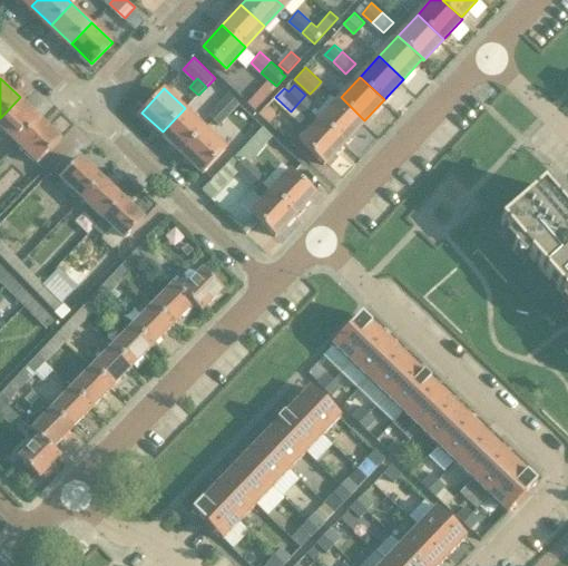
[(221,100),(218,103),(229,113),(241,101),(228,91),(221,100)]
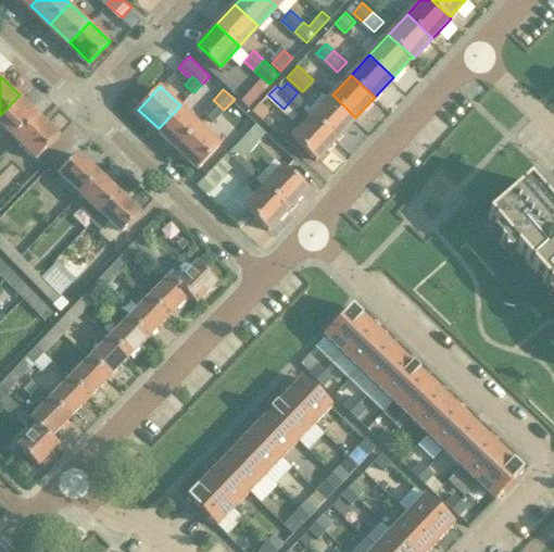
[(309,102),(298,92),(284,109),(293,118),(309,102)]
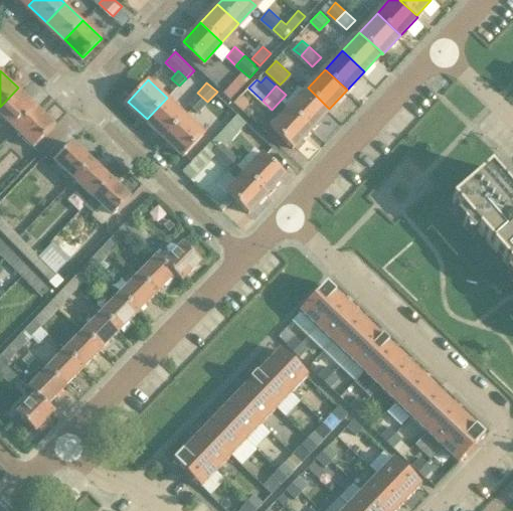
[(36,106),(18,88),(0,107),(0,112),(16,127),(36,106)]
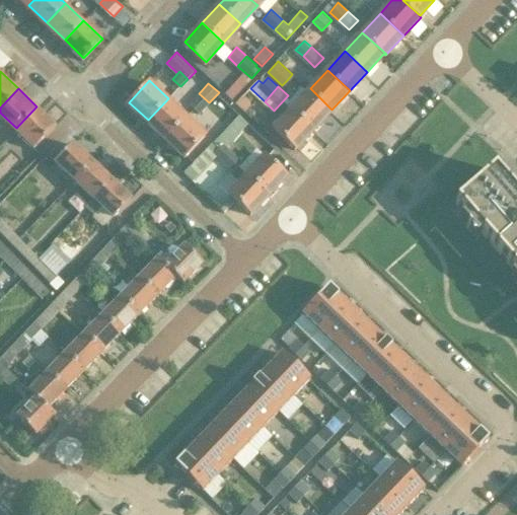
[(310,88),(292,107),(314,128),(331,109),(310,88)]
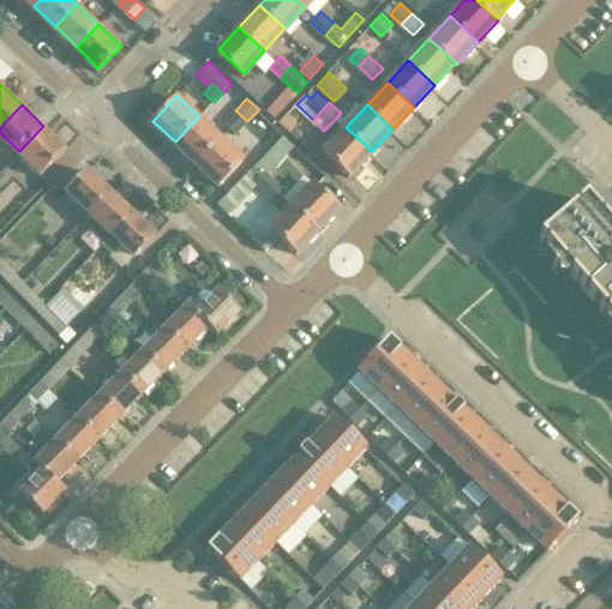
[(226,121),(225,121),(231,127),(237,133),(247,121),(235,110),(226,121)]
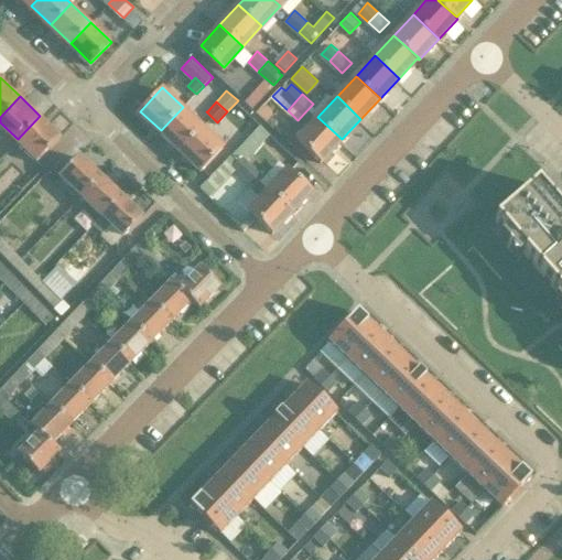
[(258,111),(267,120),(274,112),(272,111),(273,110),(272,108),(266,103),(258,111)]
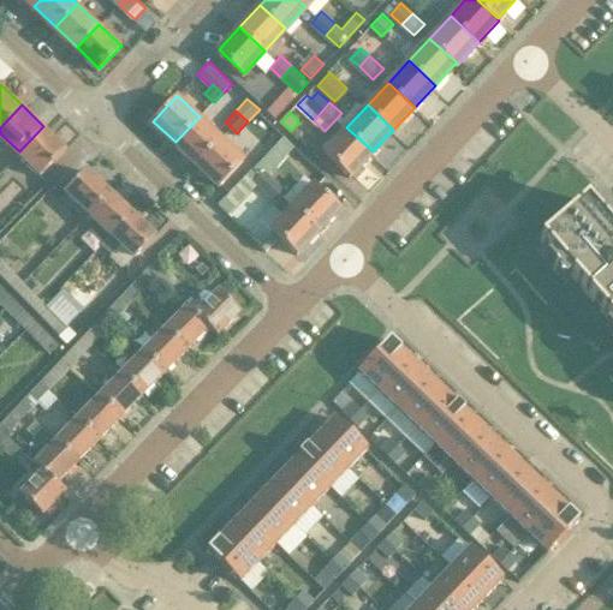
[(200,117),(176,142),(197,163),(221,137),(200,117)]
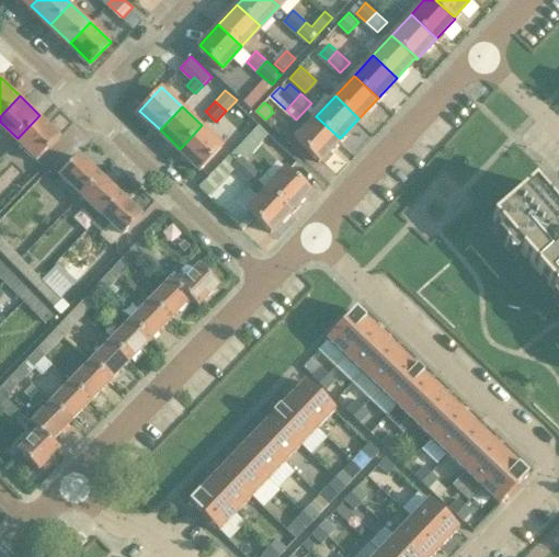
[(61,135),(40,115),(18,138),(38,159),(61,135)]
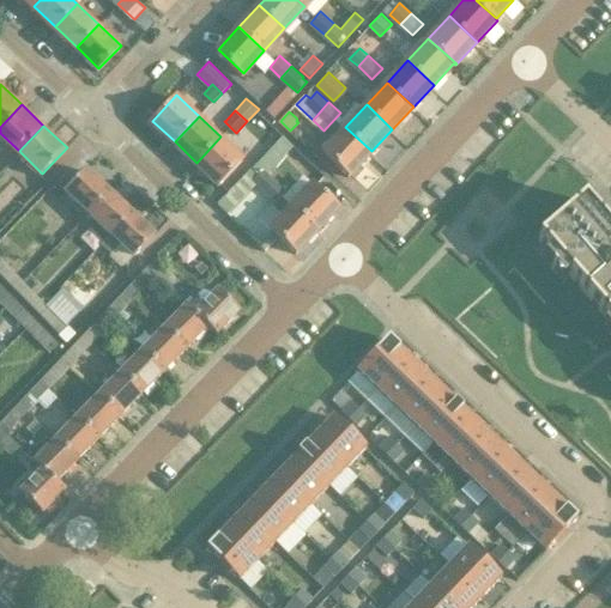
[(371,151),(345,127),(325,150),(350,174),(371,151)]
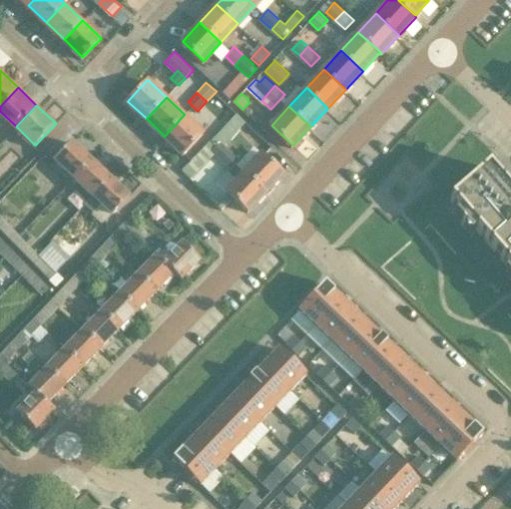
[(219,157),(228,147),(224,143),(245,121),(237,113),(211,139),(210,139),(182,168),(191,177),(214,153),(219,157)]
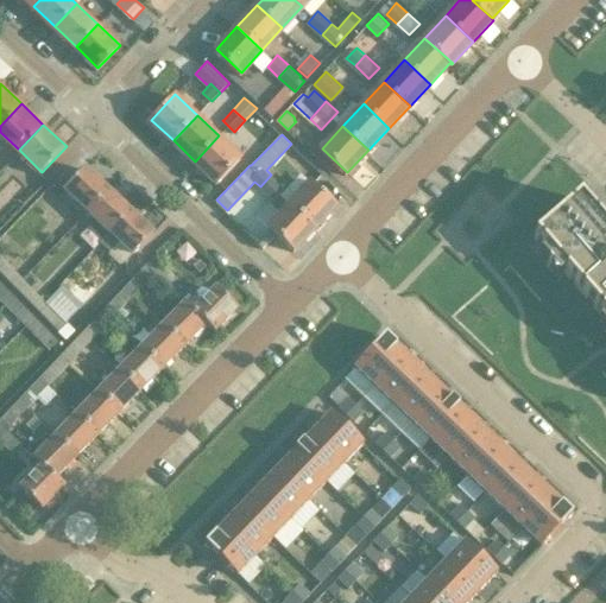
[(218,183),(241,157),(219,135),(195,162),(218,183)]
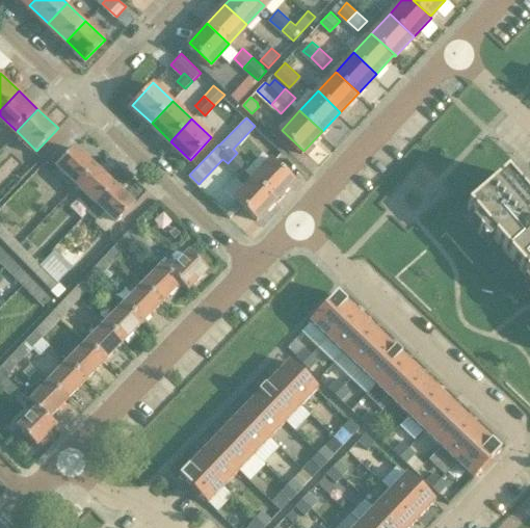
[(80,183),(97,165),(77,146),(59,164),(80,183)]
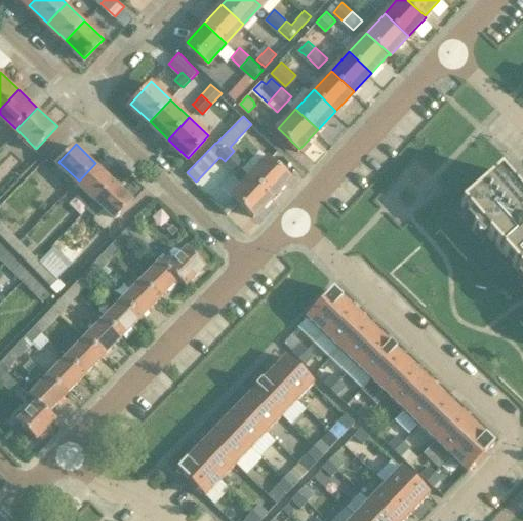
[(234,151),(225,161),(236,172),(246,162),(234,151)]
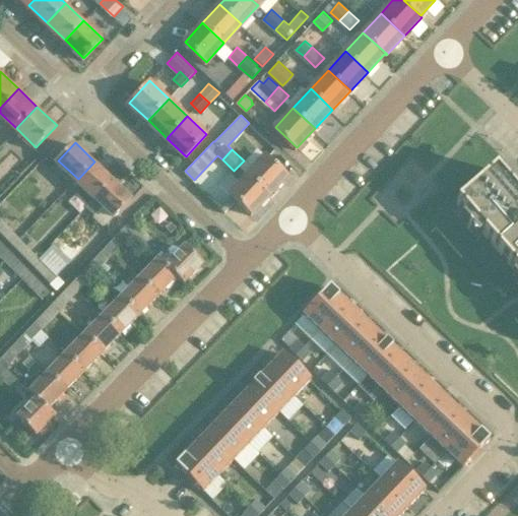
[(247,174),(269,194),(287,175),(265,154),(247,174)]
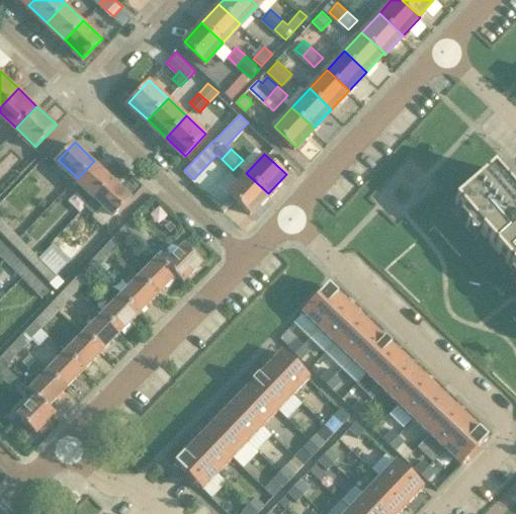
[(94,161),(78,178),(95,195),(96,196),(113,178),(94,161)]
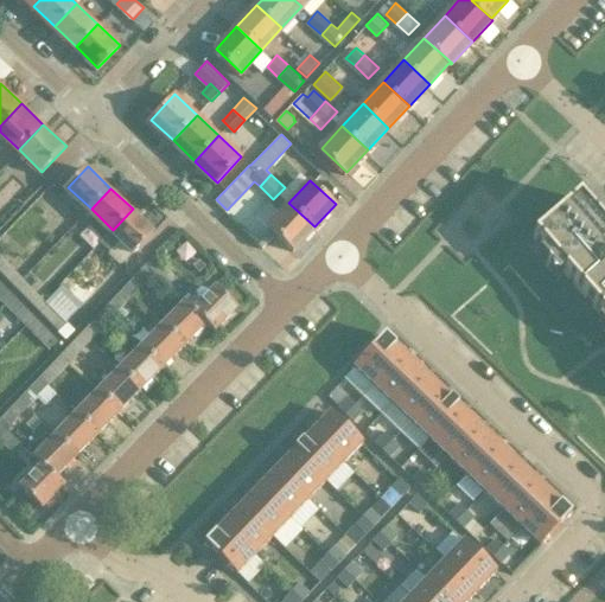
[(604,225),(579,196),(534,235),(604,316),(604,225)]
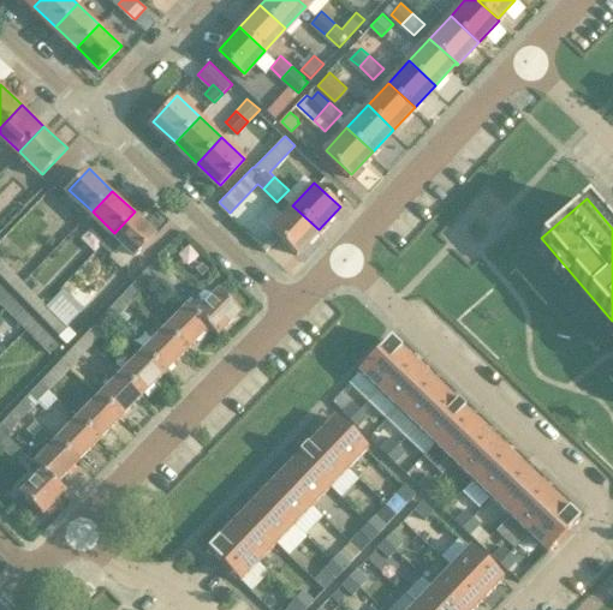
[(319,229),(292,205),(272,228),(298,252),(319,229)]
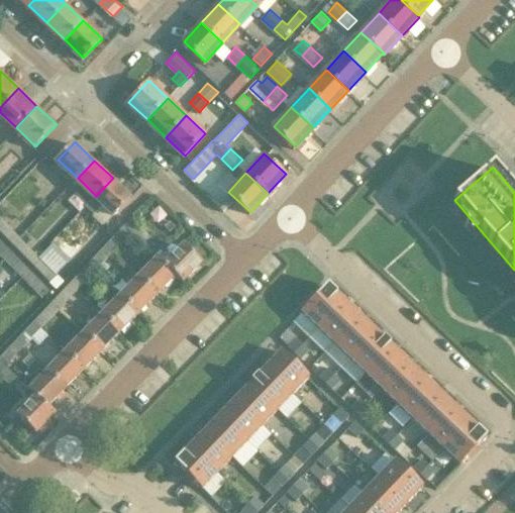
[(96,196),(95,195),(87,205),(94,213),(93,215),(104,225),(115,214),(132,196),(113,178),(96,196)]
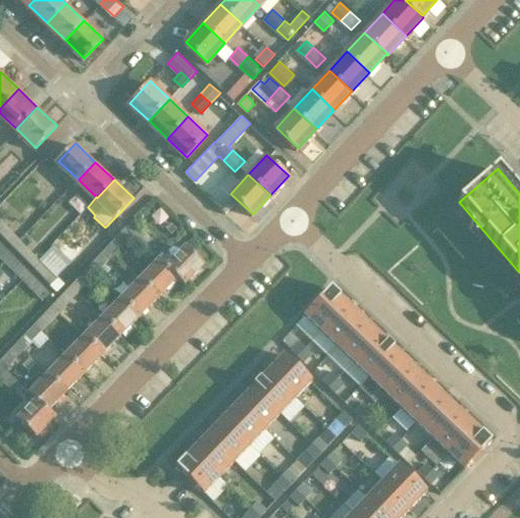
[(21,239),(1,218),(0,219),(0,232),(14,247),(21,239)]
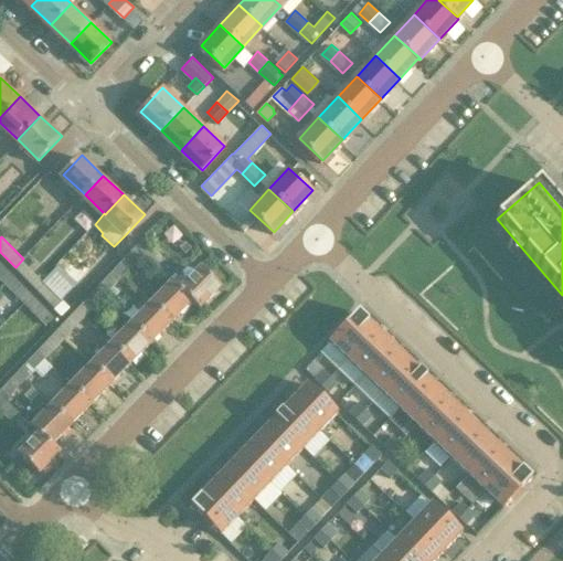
[(135,245),(144,254),(158,266),(166,257),(142,236),(135,245)]
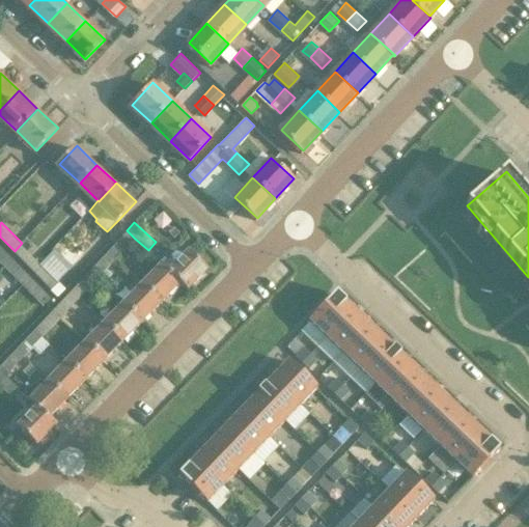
[(127,230),(110,248),(118,256),(135,239),(127,230)]
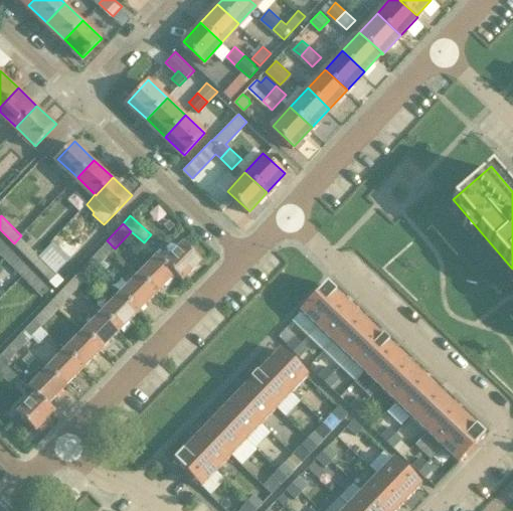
[(29,227),(21,235),(14,243),(32,262),(47,245),(29,227)]
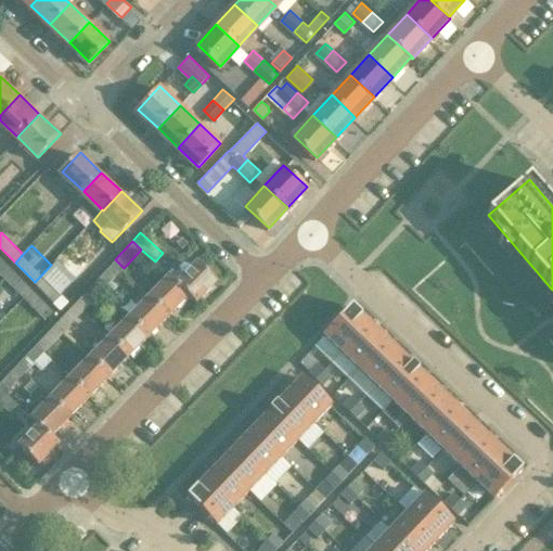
[(0,269),(7,277),(14,269),(0,254),(0,269)]
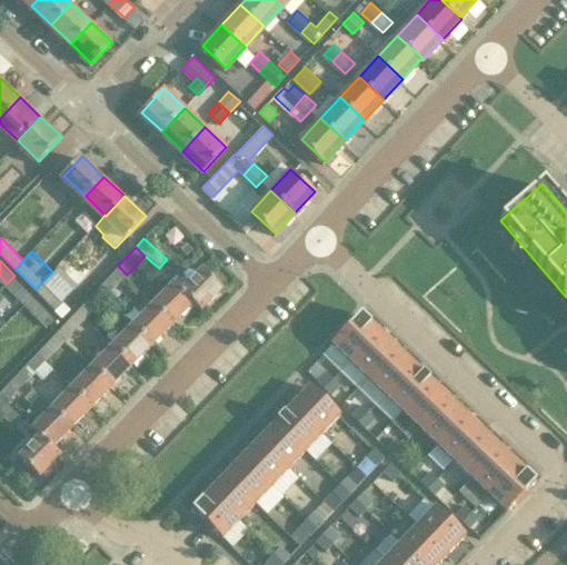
[(52,271),(36,289),(63,317),(71,308),(63,299),(78,285),(59,265),(52,271)]
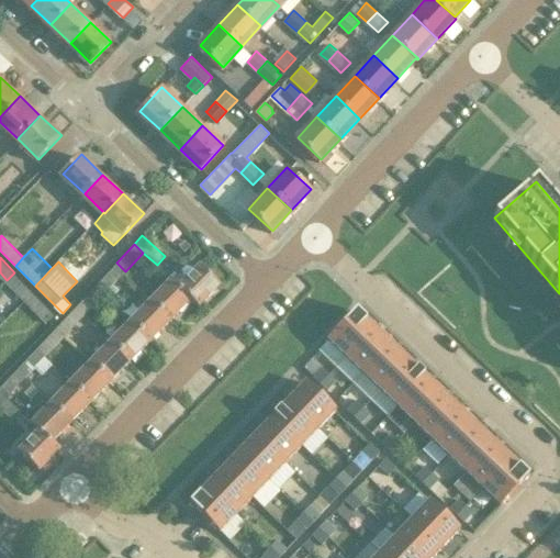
[(125,271),(116,263),(97,283),(105,292),(125,271)]
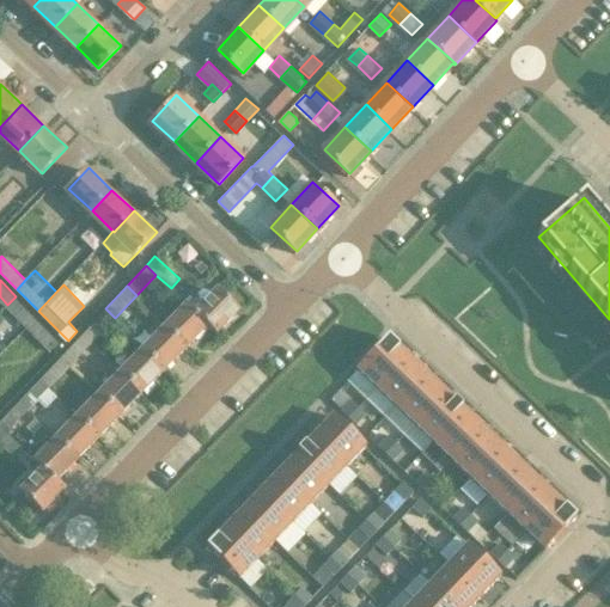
[(219,288),(197,310),(196,311),(209,324),(218,332),(241,308),(219,288)]
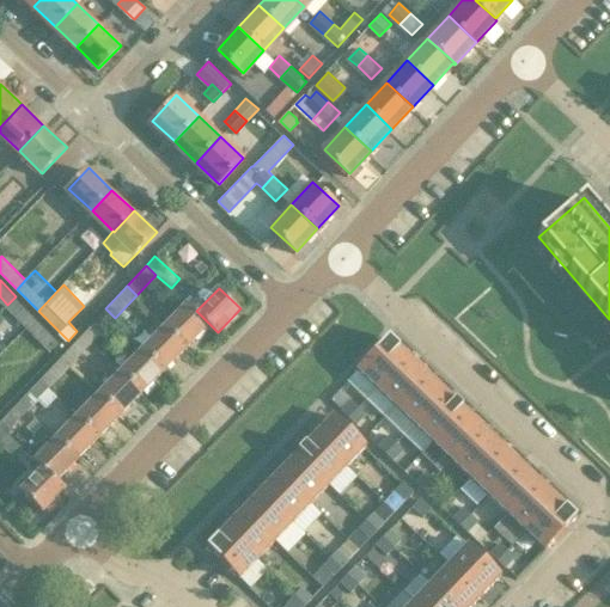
[(16,296),(7,305),(29,326),(37,318),(16,296)]
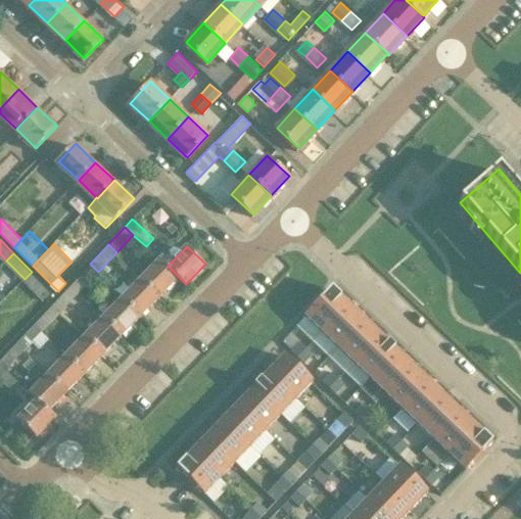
[(168,266),(169,265),(162,258),(143,278),(160,295),(179,277),(168,266)]
